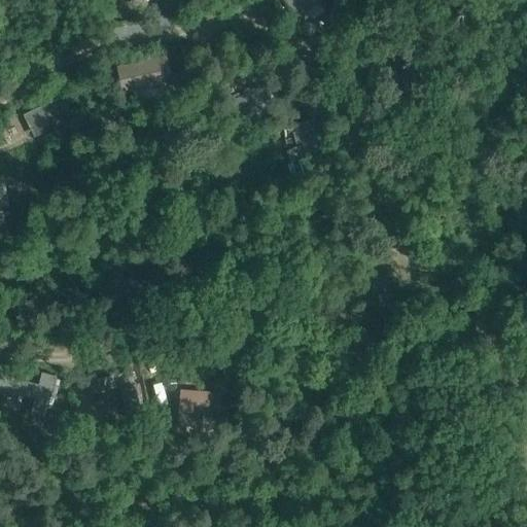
[(308,12),(319,4),(317,2),(316,3),(313,0),(285,0),(296,16),(306,10),(308,12)]
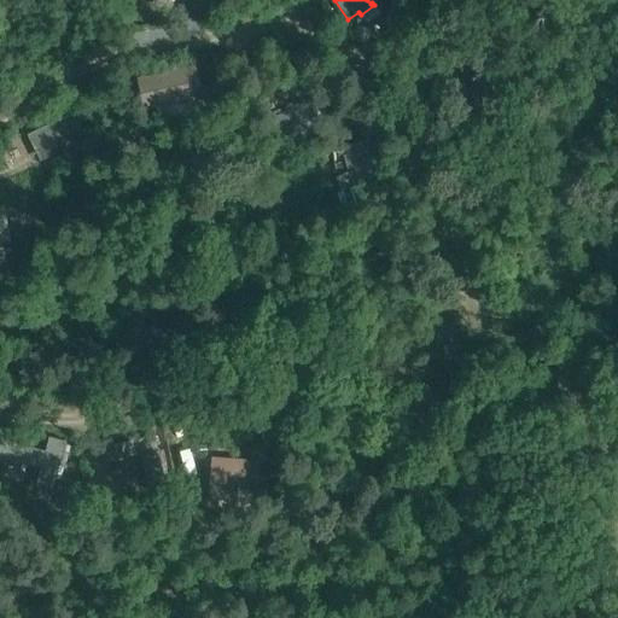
[(192,89),(200,88),(196,66),(138,79),(145,111),(194,101),(192,89)]
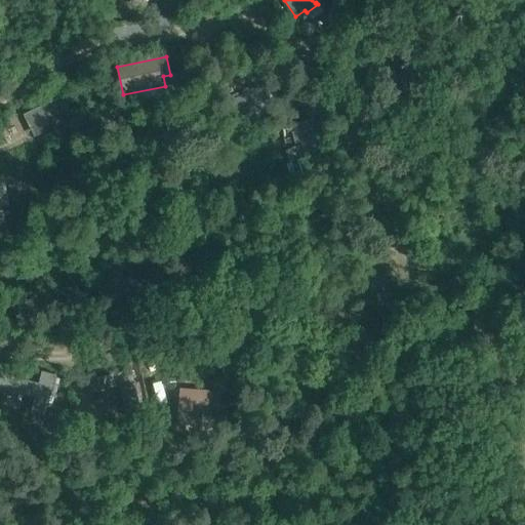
[(265,62),(253,68),(259,79),(271,73),(265,62)]
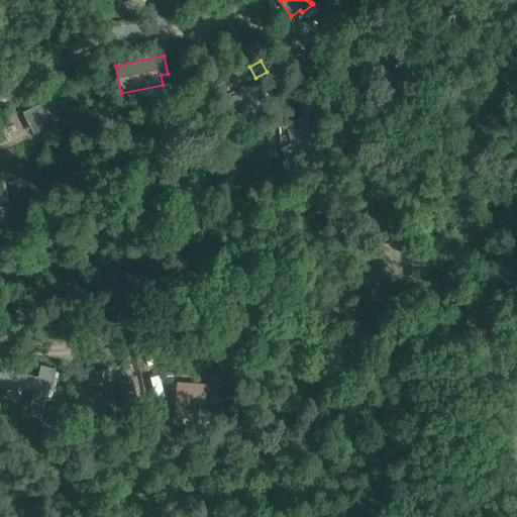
[(189,70),(181,72),(183,85),(192,83),(189,70)]
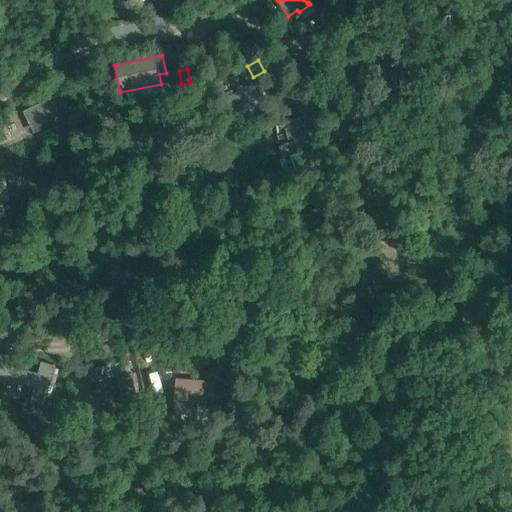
[(252,84),(226,98),(239,123),(266,109),(252,84)]
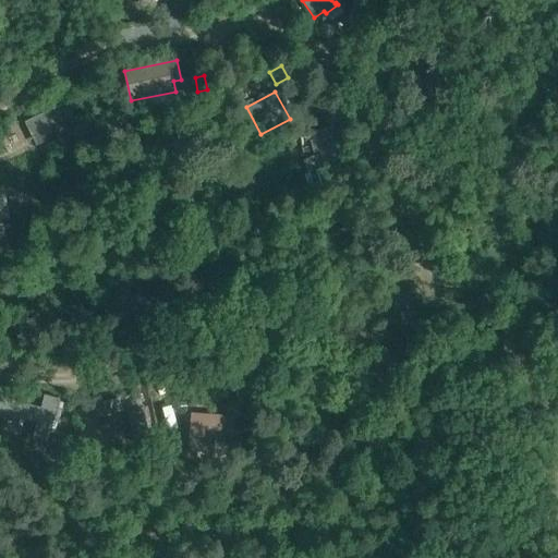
[(53,138),(77,128),(67,102),(26,122),(33,136),(49,129),(53,138)]
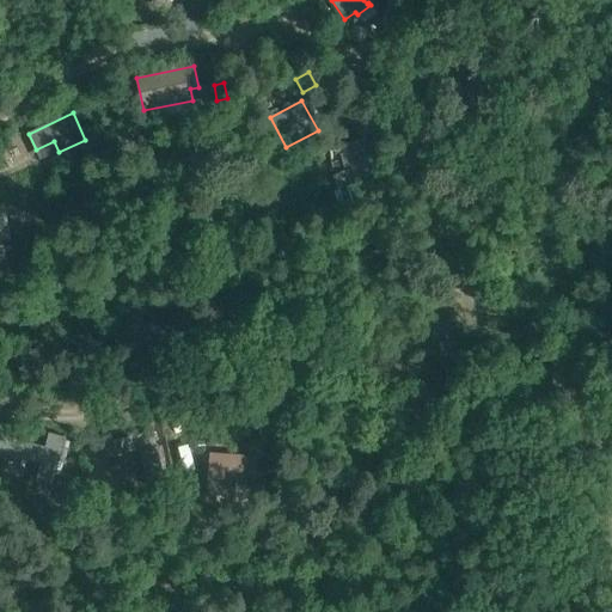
[(360,191),(395,182),(380,134),(347,144),(360,191)]
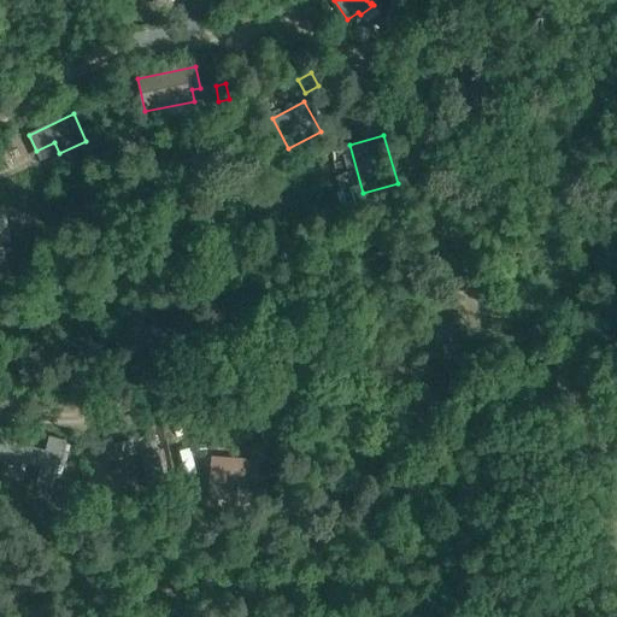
[(360,189),(344,195),(347,206),(363,201),(360,189)]
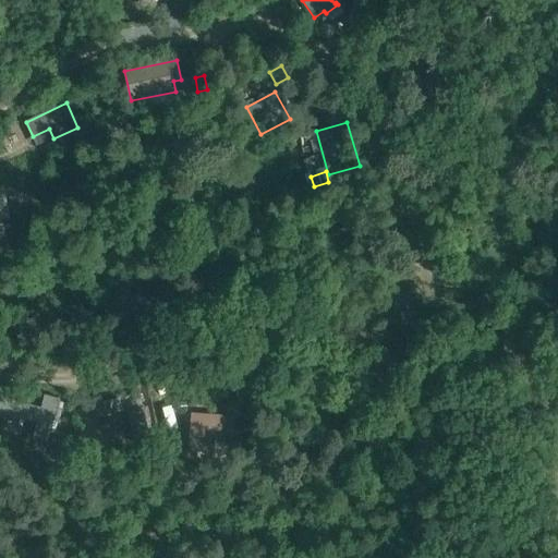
[(48,443),(60,399),(45,395),(41,408),(3,397),(0,407),(0,411),(37,422),(33,438),(48,443)]
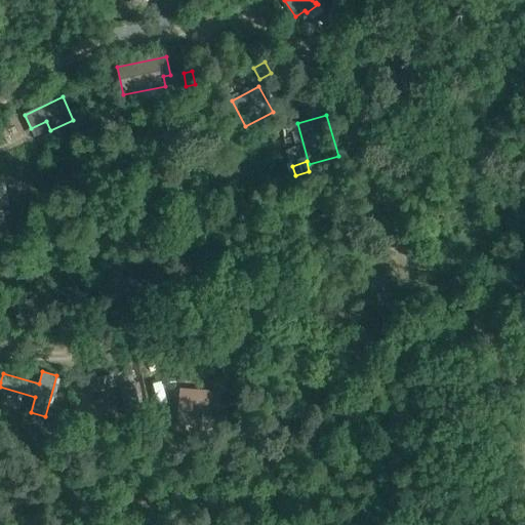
[(88,376),(91,393),(121,388),(126,413),(139,410),(132,371),(97,377),(96,374),(88,376)]
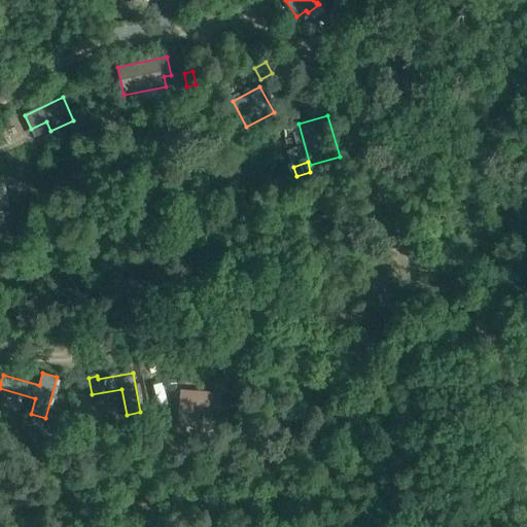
[(219,417),(221,395),(181,392),(179,425),(196,426),(197,415),(219,417)]
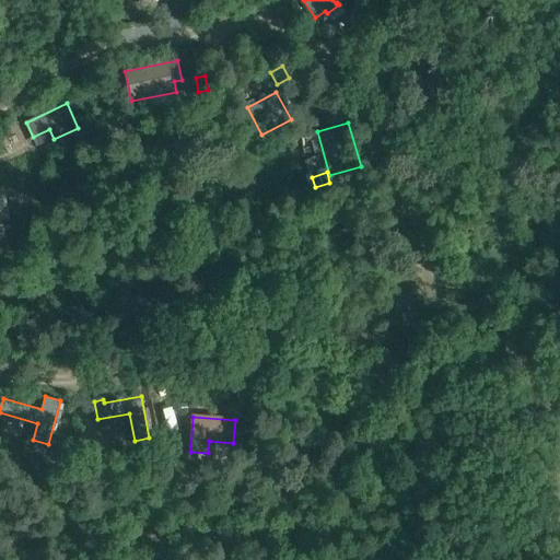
[(54,443),(50,455),(60,458),(63,445),(54,443)]
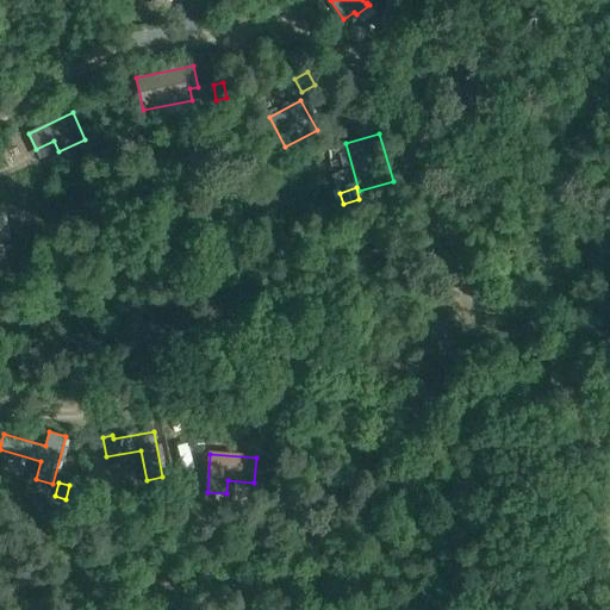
All buildings are outlined.
